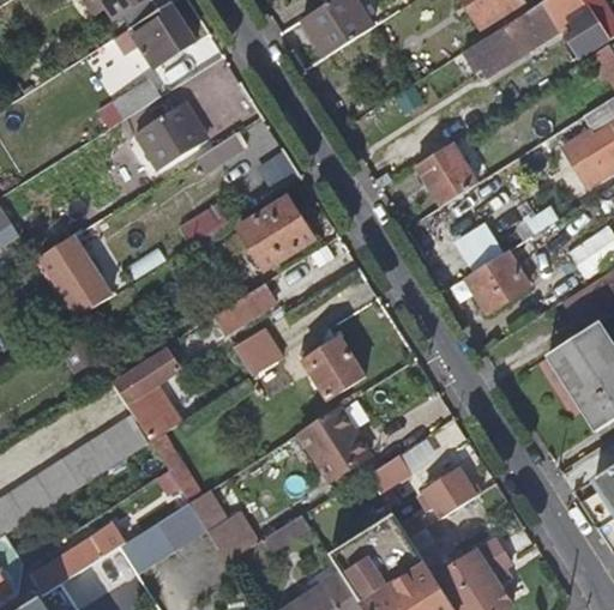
[(104,7),(101,0),(82,0),(91,16),(104,7)]
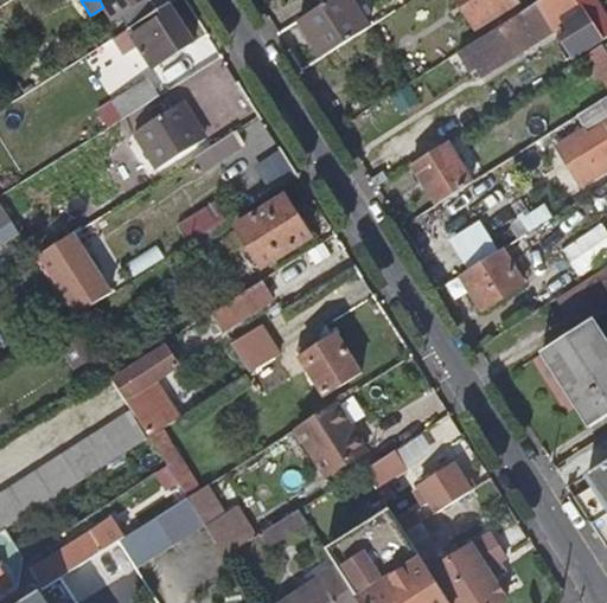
[(126,26),(157,6),(152,0),(100,0),(103,7),(109,15),(116,11),(126,26)]
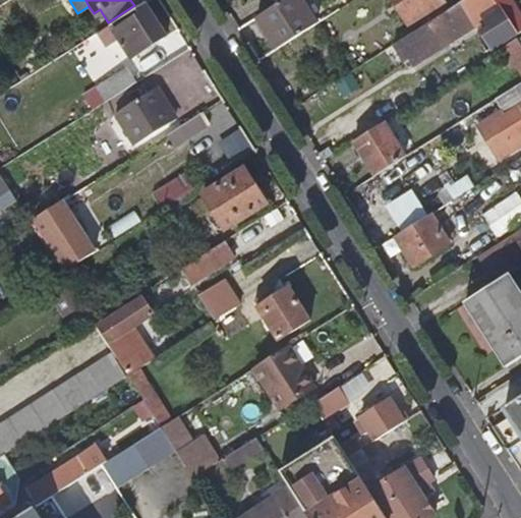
[(163,34),(148,8),(142,0),(134,5),(108,22),(95,31),(103,45),(117,37),(129,56),(148,44),(163,34)]
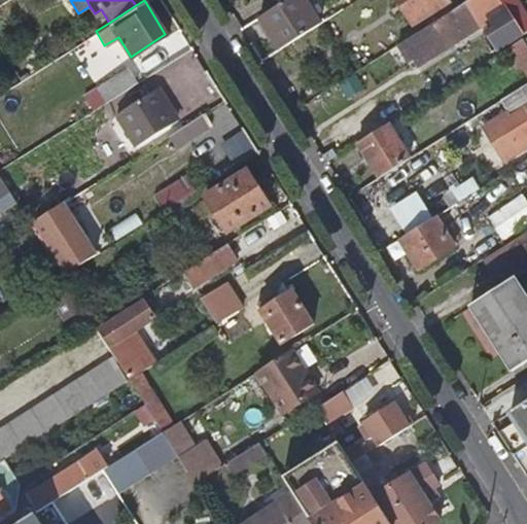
[(286,0),(262,15),(283,47),(323,23),(310,0),(286,0)]
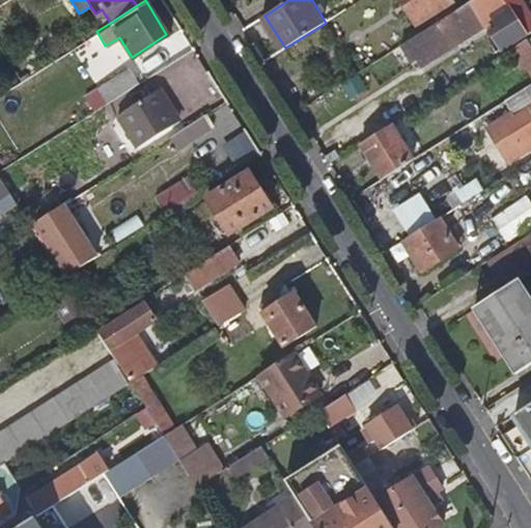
[(403,0),(418,23),(452,2),(450,0),(403,0)]
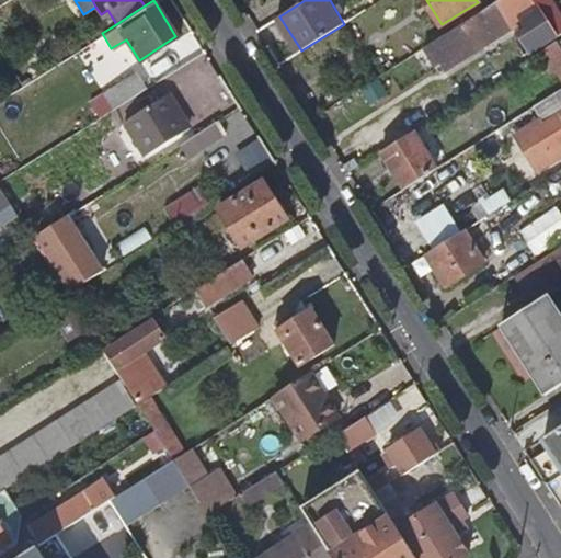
[(526,29),(517,33),(528,49),(552,35),(529,0),(499,0),(431,43),(438,53),(455,43),(457,45),(461,50),(517,15),(526,29)]
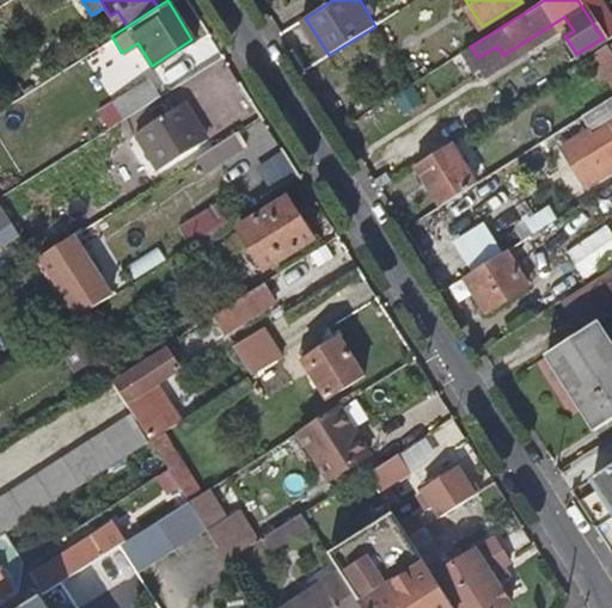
[(577,0),(603,38),(611,32),(611,5),(609,0),(577,0)]
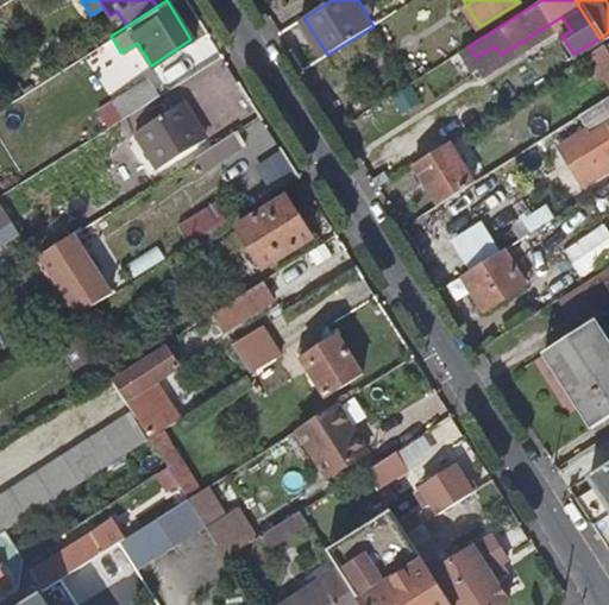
[(468,46),(462,50),(472,68),(478,67),(483,74),(558,30),(562,36),(571,31),(562,17),(501,55),(496,49),(494,46),(476,57),(468,46)]
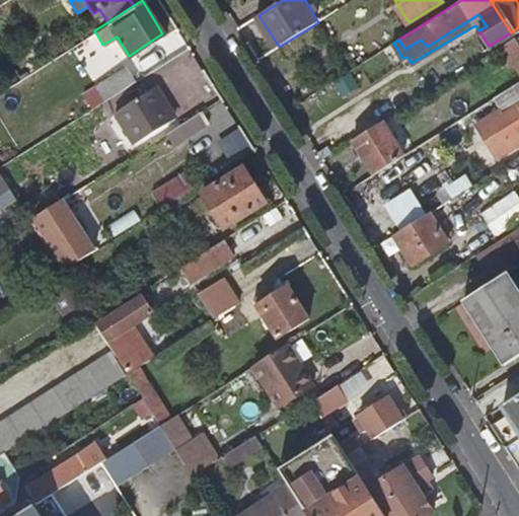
[(518,44),(515,38),(502,46),(514,65),(518,72),(518,44)]
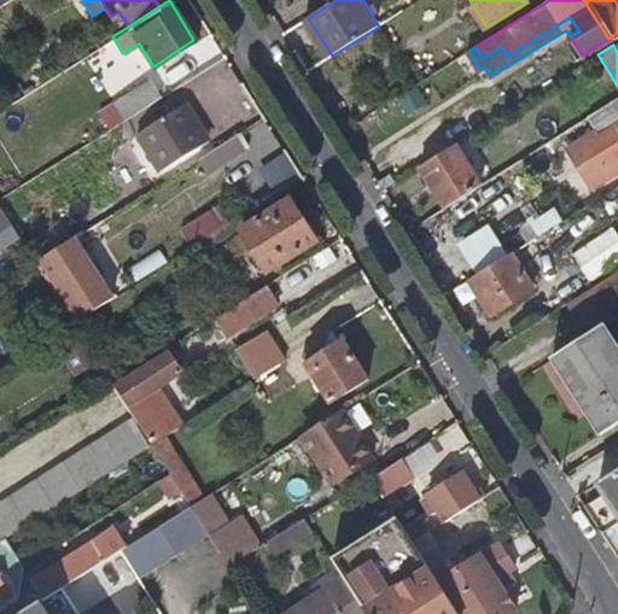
[(607,81),(612,77),(598,54),(593,58),(607,81)]
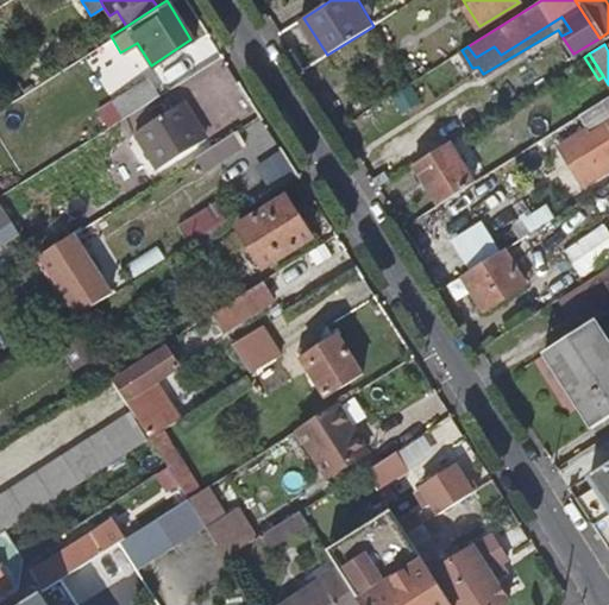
[(164,84),(173,101),(189,93),(207,133),(248,115),(223,58),(164,84)]
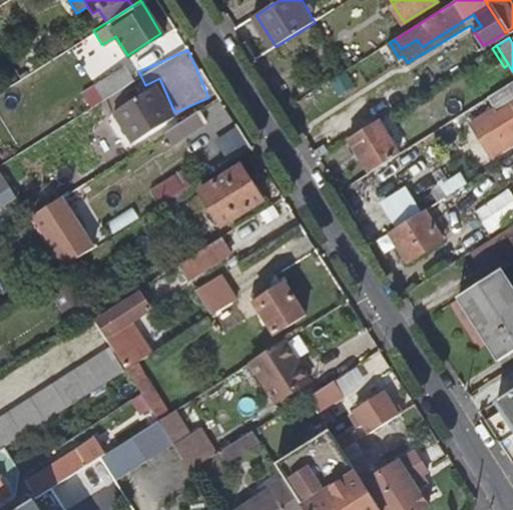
[(104,96),(134,77),(125,63),(95,82),(104,96)]
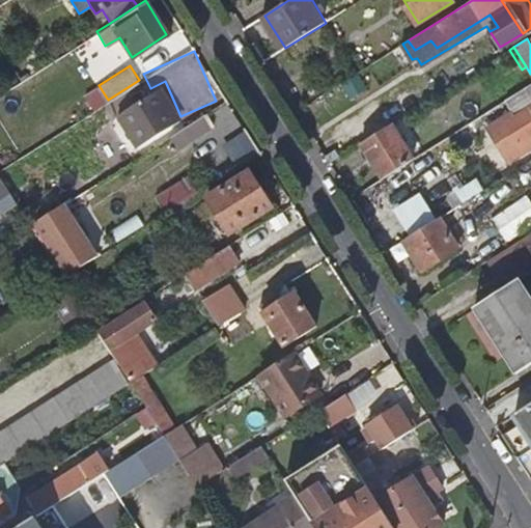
[(530,84),(508,99),(514,110),(506,115),(509,121),(493,133),(510,161),(528,150),(530,147),(530,84)]
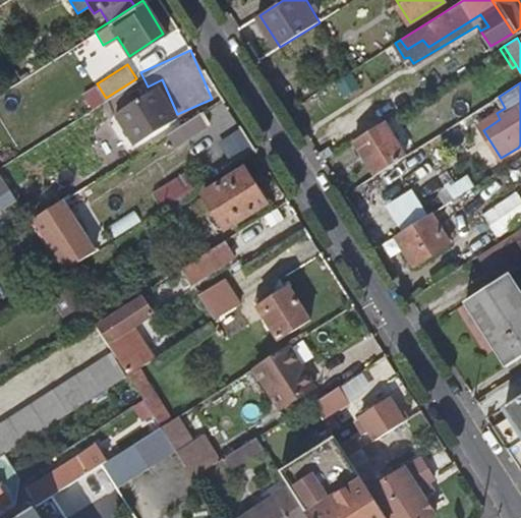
[(170,119),(151,87),(117,110),(135,141),(170,119)]
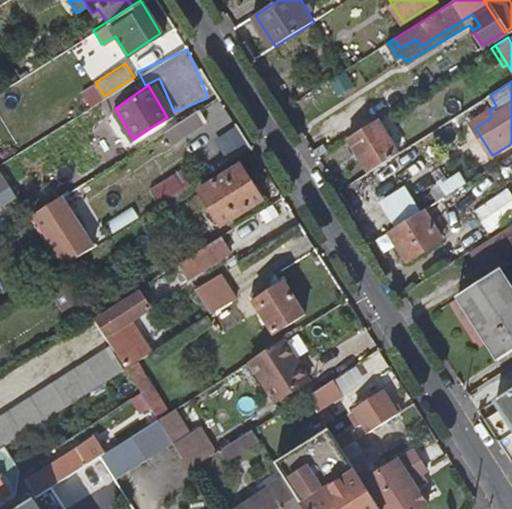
[(206,119),(198,107),(175,122),(183,134),(206,119)]
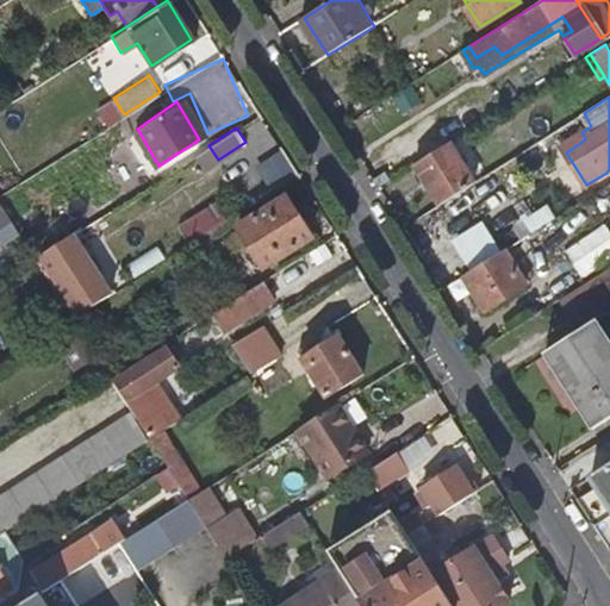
[(415,163),(440,204),(474,182),(448,143),(415,163)]
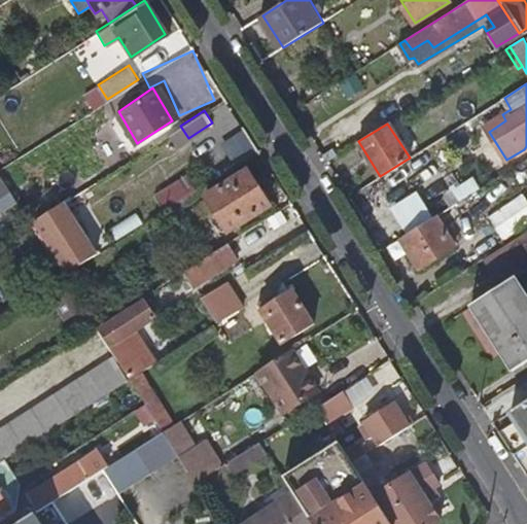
[(154,183),(162,202),(195,188),(187,170),(154,183)]
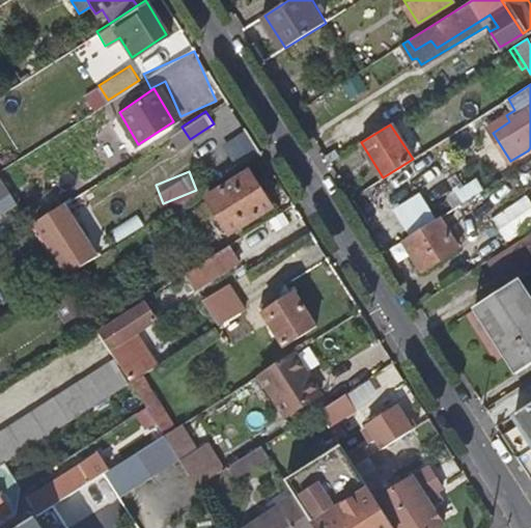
[(272,205),(249,171),(207,198),(230,232),(272,205)]
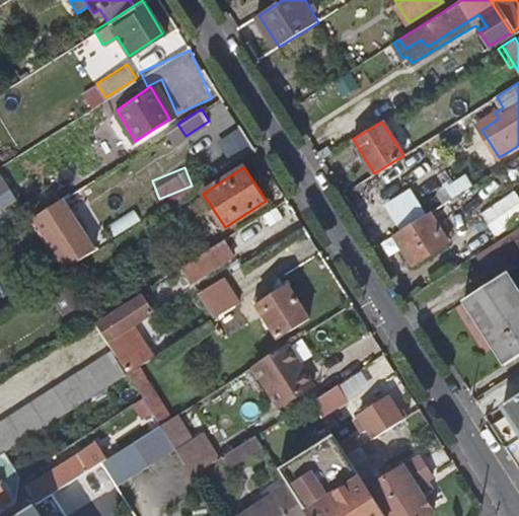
[(0,192),(8,187),(0,173),(0,192)]
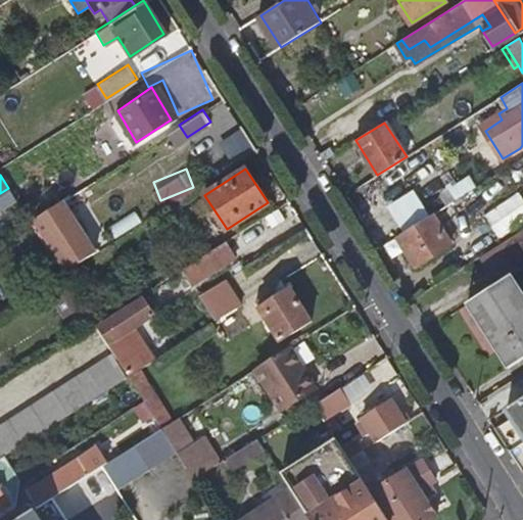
[(498,235),(522,218),(522,198),(516,188),(482,211),(498,235)]
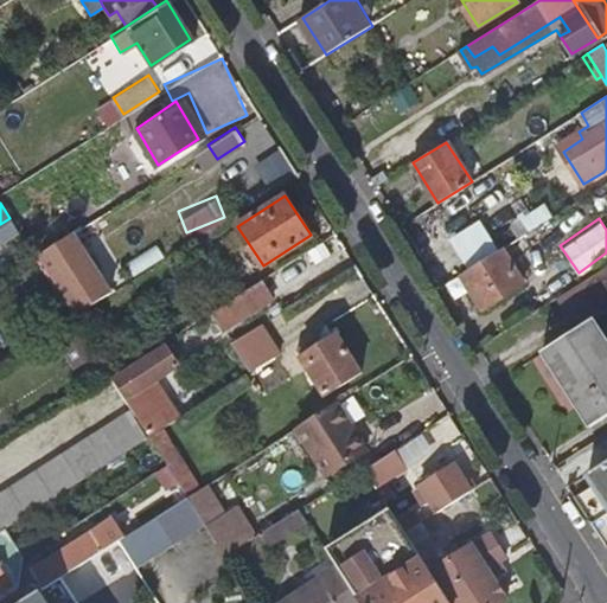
[(53,244),(40,225),(21,237),(34,257),(39,254),(53,244)]
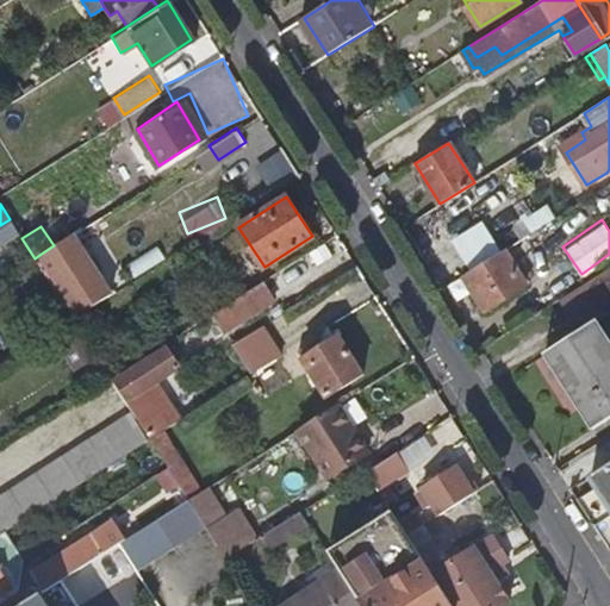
[(72,233),(111,294),(134,280),(118,258),(107,267),(81,227),(72,233)]
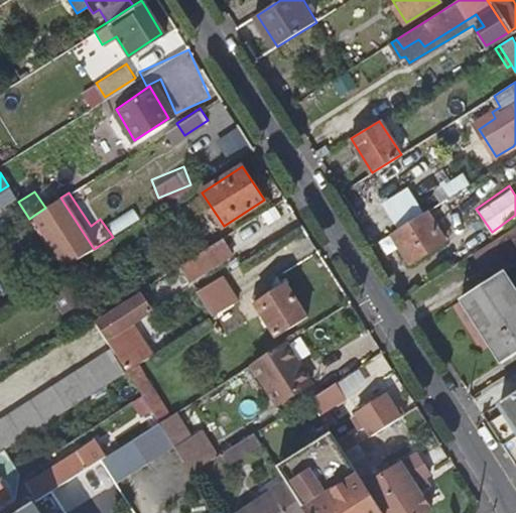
[(67,267),(94,249),(60,198),(45,208),(33,216),(67,267)]
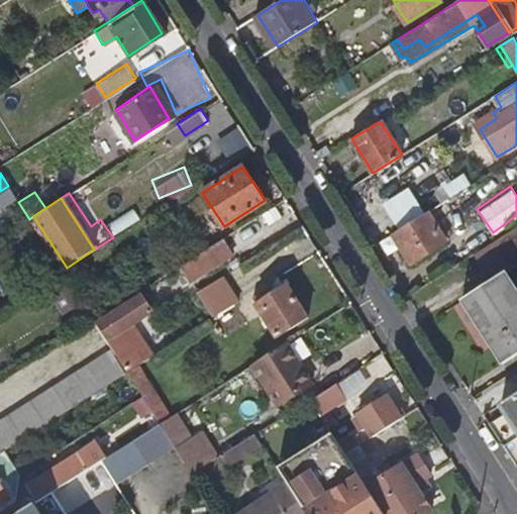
[(281,214),(275,206),(262,215),(268,223),(281,214)]
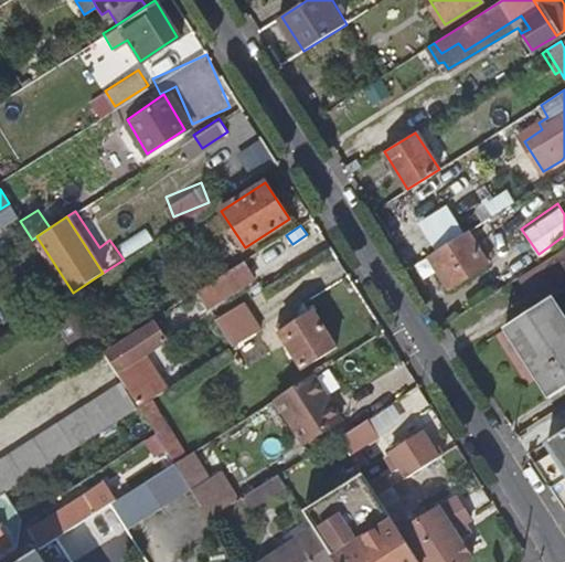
[(469,230),(430,254),(451,286),(490,262),(469,230)]
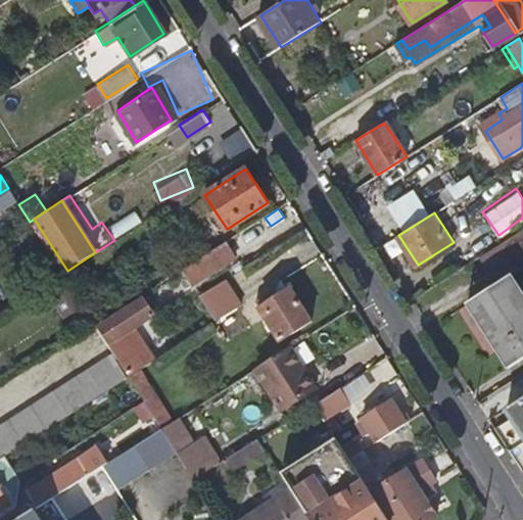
[(67,271),(34,219),(30,222),(62,274),(67,271)]
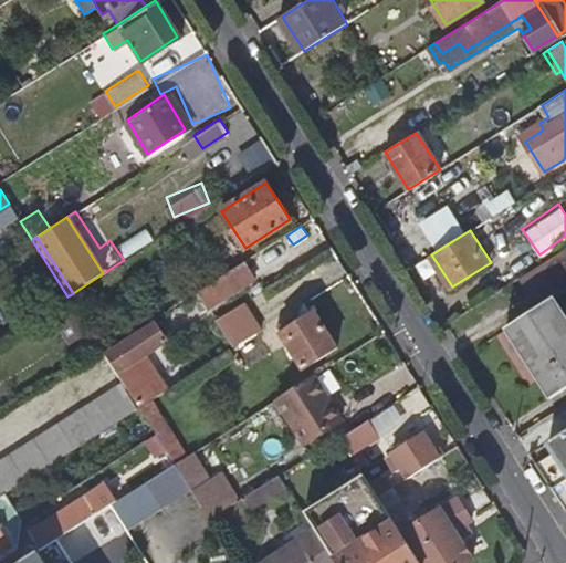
[(565,248),(524,275),(542,303),(565,287),(565,248)]
